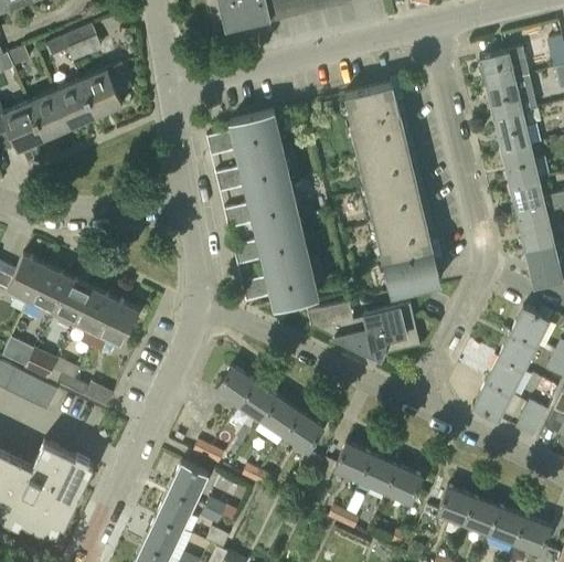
[(0,0),(0,13),(38,0),(0,0)]
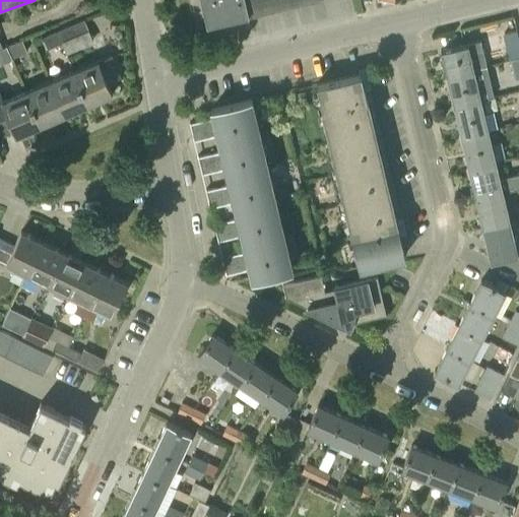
[(237,19),(318,0),(201,0),(208,26),(237,19)]
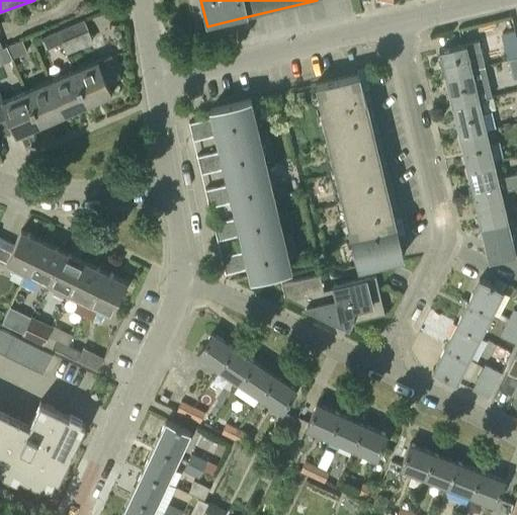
[(58,33),(63,46),(68,56),(94,44),(90,32),(89,33),(85,22),(58,33)]
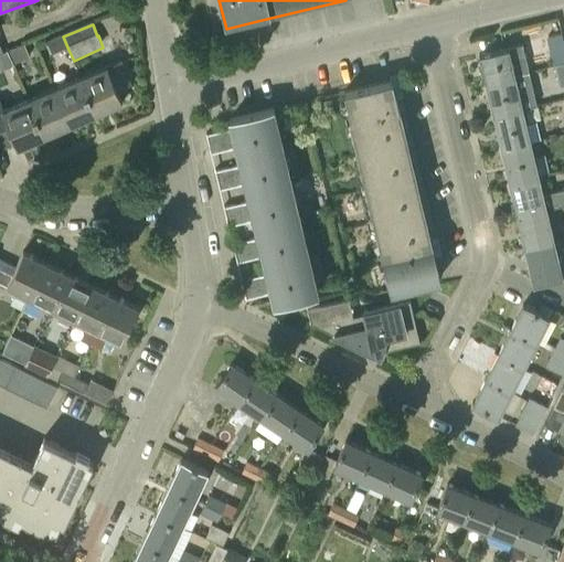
[(68,50),(63,36),(48,43),(53,56),(68,50)]
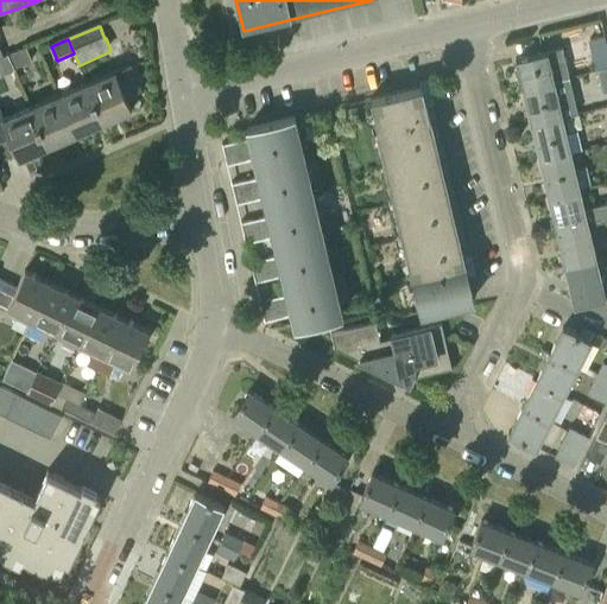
[(598,72),(606,70),(606,46),(605,39),(590,42),(598,72)]
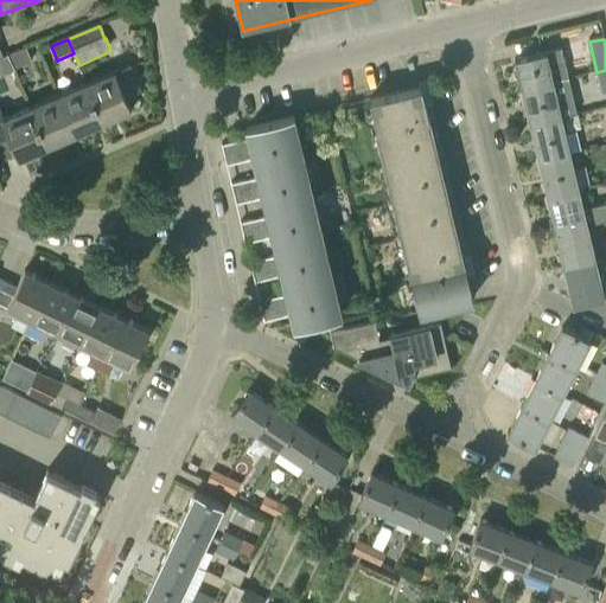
[(26,50),(10,57),(14,71),(32,63),(26,50)]
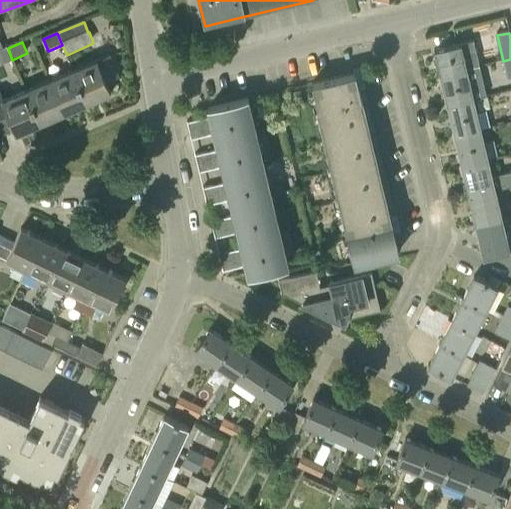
[(464,55),(462,44),(434,51),(439,75),(479,66),(476,52),(464,55)]
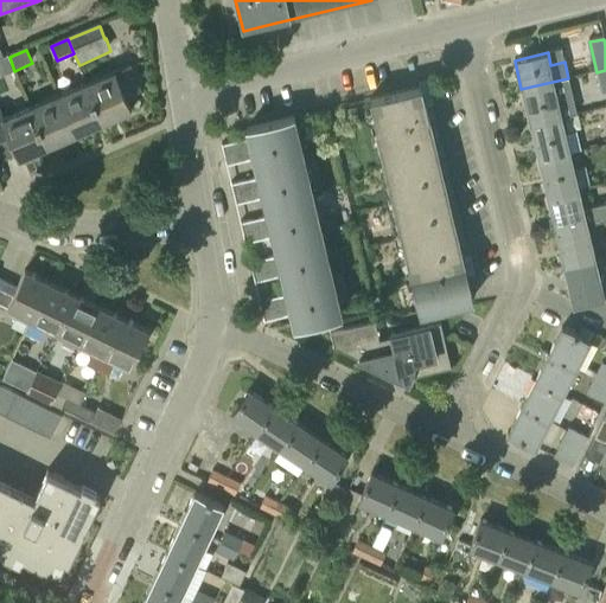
[(131,68),(87,85),(103,124),(132,113),(127,100),(141,94),(131,68)]
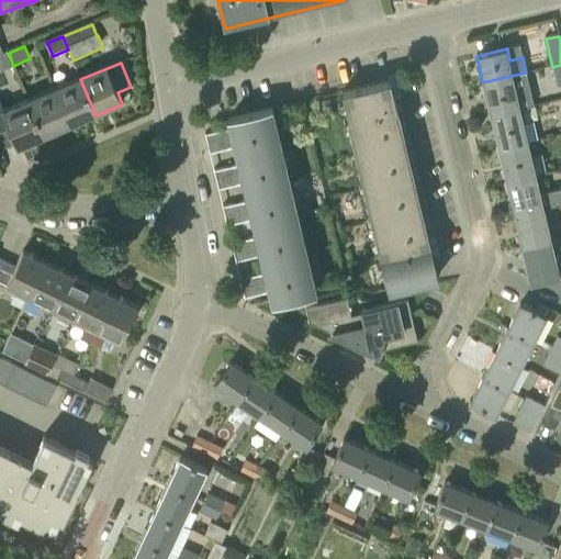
[(528,79),(526,73),(482,82),(491,115),(535,105),(528,79)]
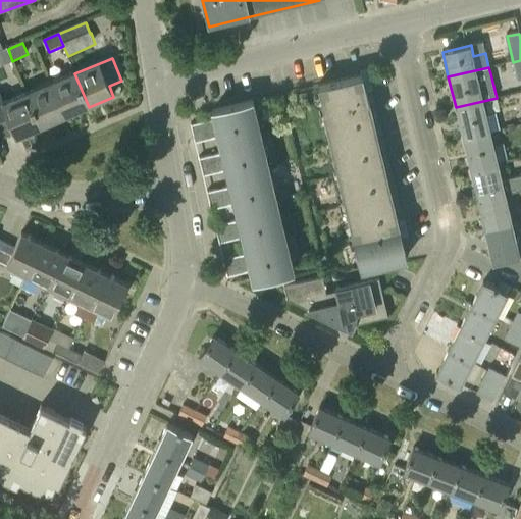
[(89,107),(74,73),(51,84),(65,117),(89,107)]
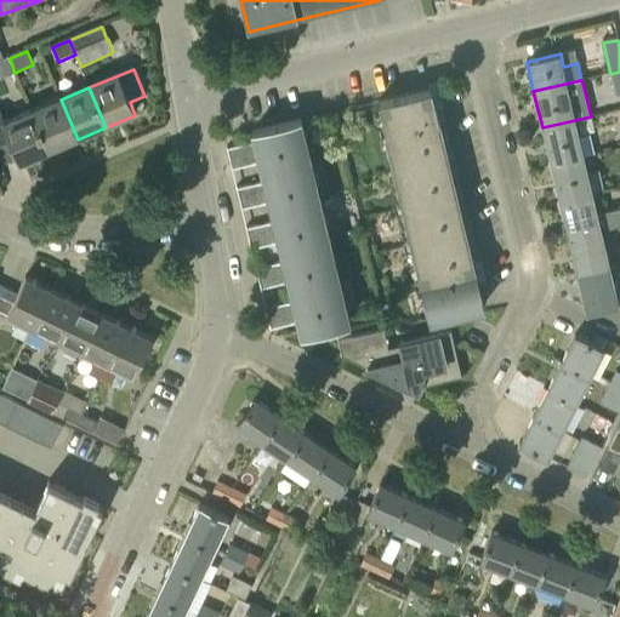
[(484,308),(437,113),(432,91),(380,103),(432,321),(484,308)]
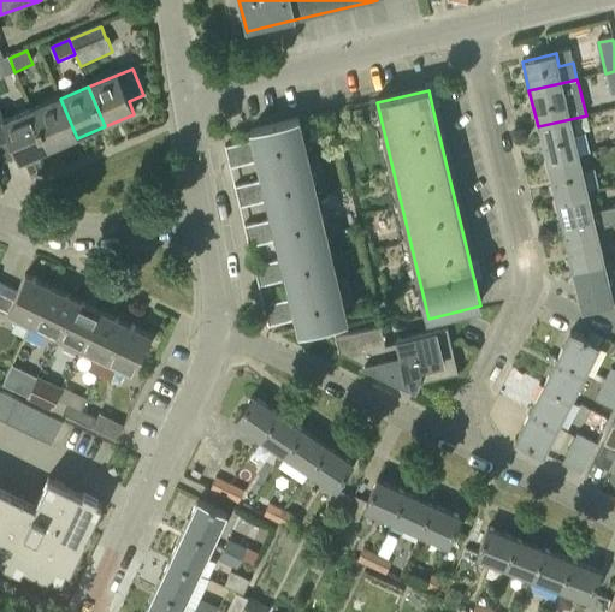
[(60,99),(33,111),(49,150),(77,138),(60,99)]
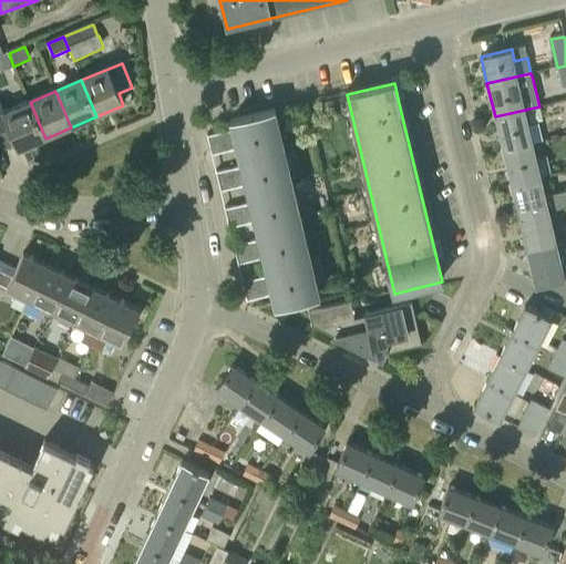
[(45,139),(30,102),(3,113),(0,105),(0,141),(3,149),(16,143),(19,150),(20,150),(22,155),(38,149),(34,143),(45,139)]
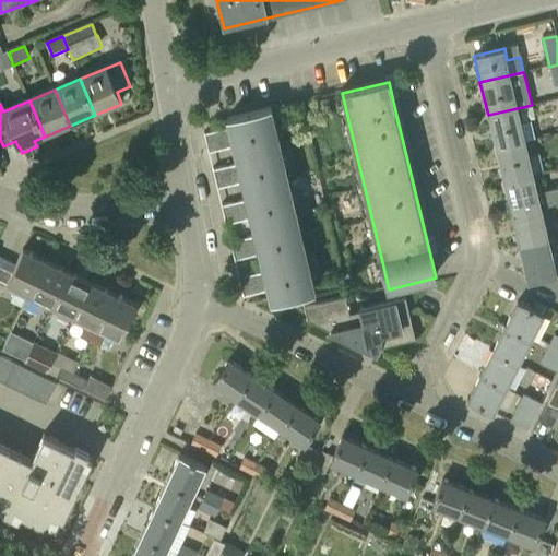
[(488,115),(496,149),(526,141),(519,109),(532,106),(532,105),(488,115)]
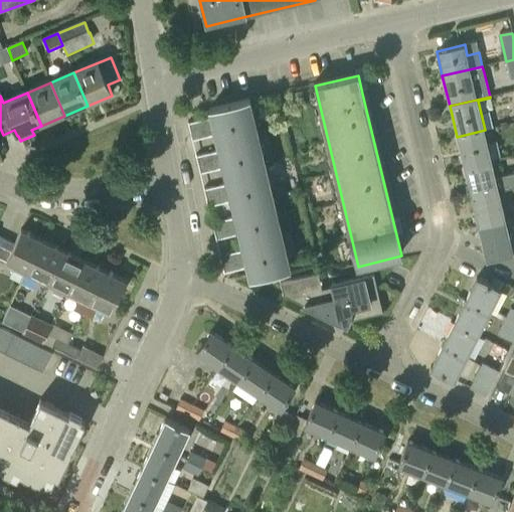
[(191,133),(253,118),(249,101),(210,111),(212,119),(189,125),(189,124),(188,124),(191,133)]
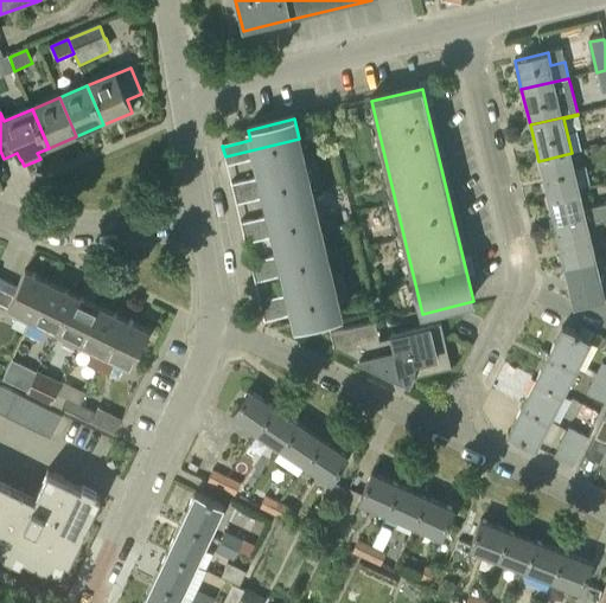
[(299,139),(225,156),(228,167),(255,160),(257,170),(304,159),(299,139)]
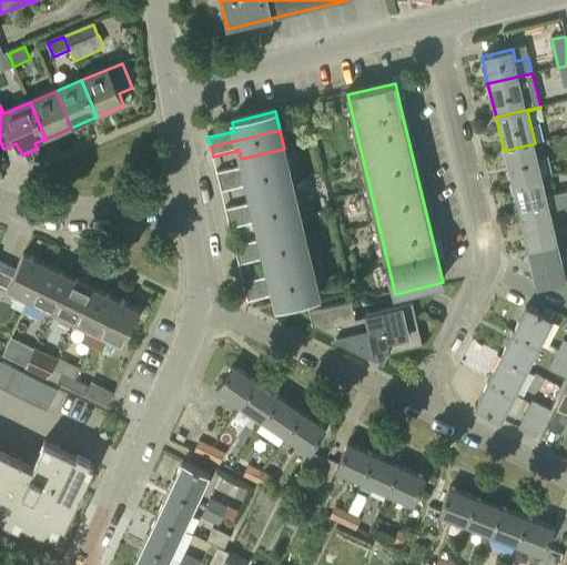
[(535,143),(504,151),(512,185),(543,178),(535,143)]
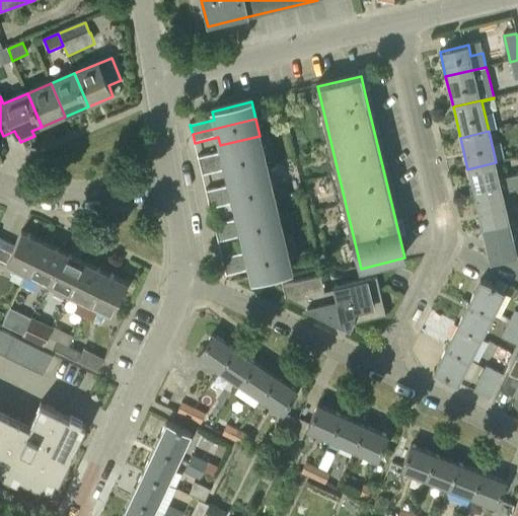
[(260,136),(220,145),(222,153),(199,159),(199,158),(198,158),(200,167),(264,152),(260,136)]
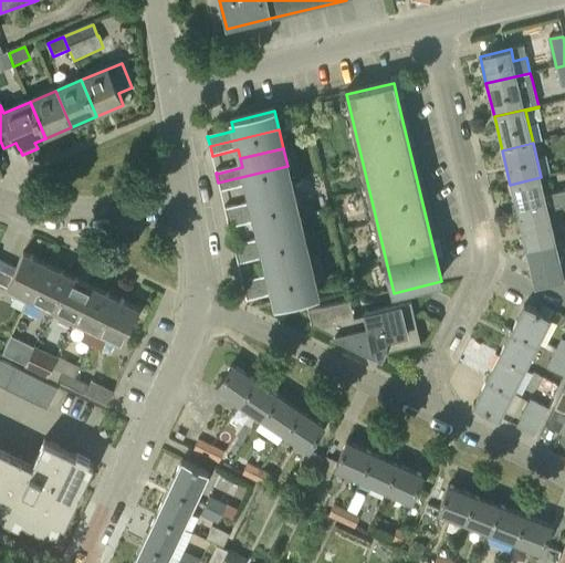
[(292,185),(288,166),(218,183),(221,193),(247,186),(249,195),(292,185)]
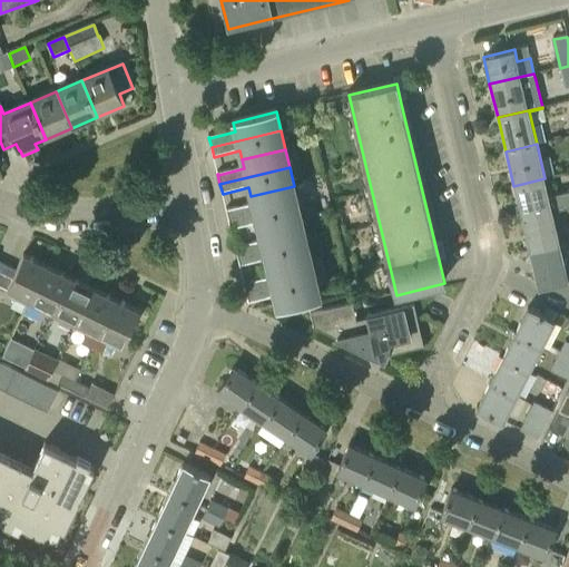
[(545,178),(513,186),(521,220),(568,207),(568,193),(549,198),(545,178)]
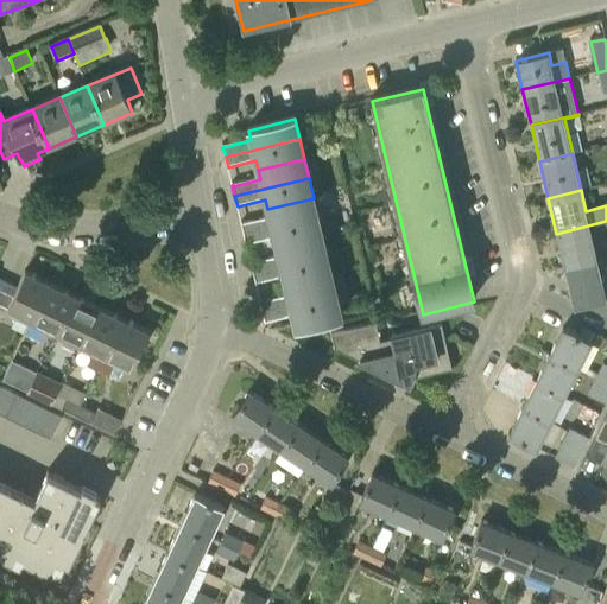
[(314,198),(267,209),(270,218),(242,226),(242,224),(241,224),(244,235),(318,217),(314,198)]
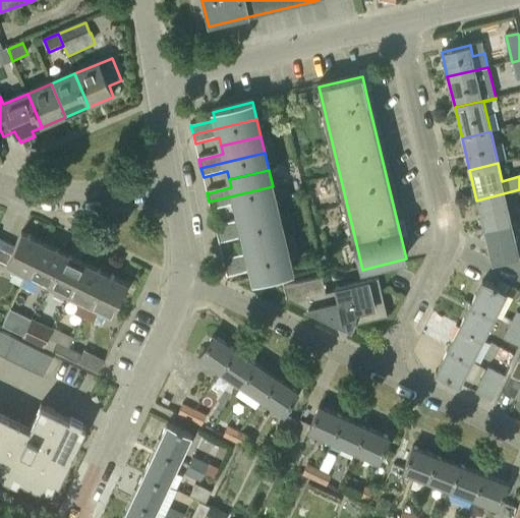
[(277,204),(273,186),(209,202),(211,211),(212,211),(235,205),(237,213),(277,204)]
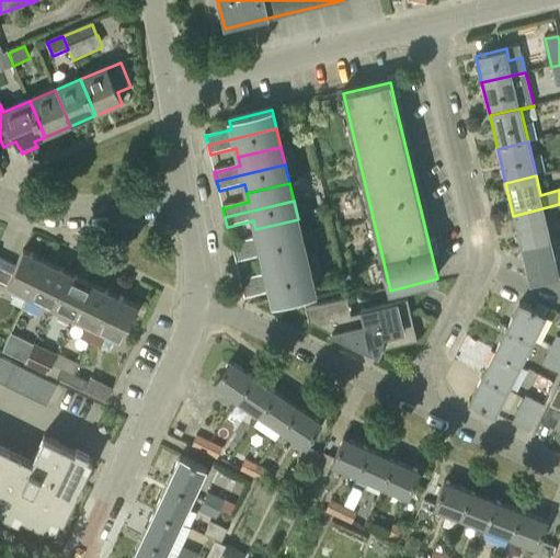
[(559,204),(513,216),(514,218),(521,249),(551,242),(544,211),(559,206),(559,204)]
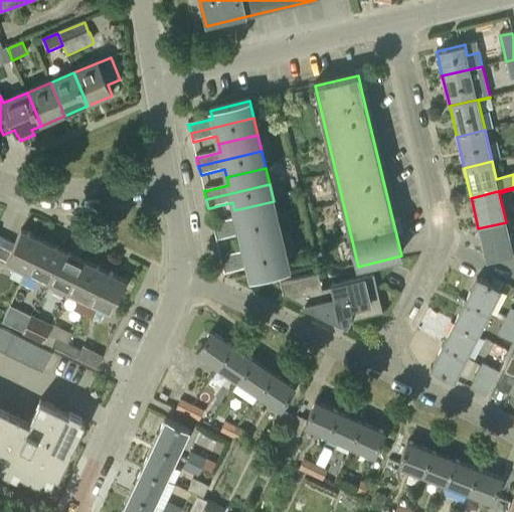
[(274,201),(234,210),(235,218),(213,224),(213,223),(212,223),(214,232),(278,217),(274,201)]
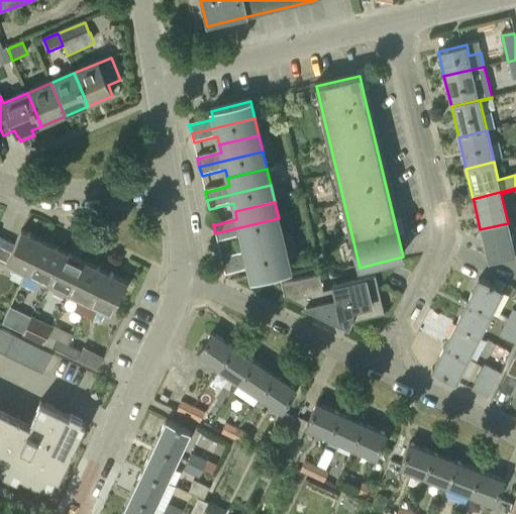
[(283,235),(279,218),(215,233),(217,242),(218,242),(218,241),(240,236),(242,244),(283,235)]
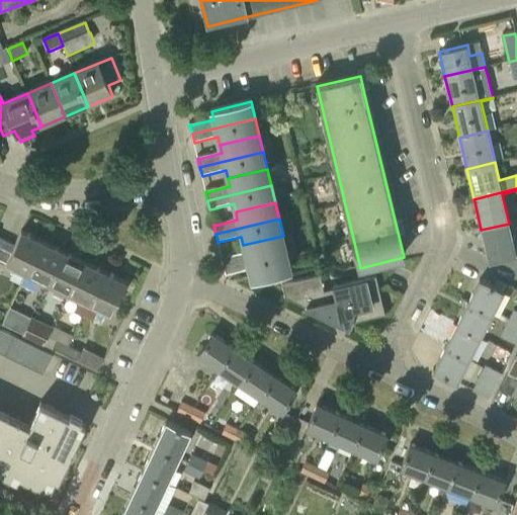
[(509,224),(481,230),(489,262),(516,256),(516,252),(509,224)]
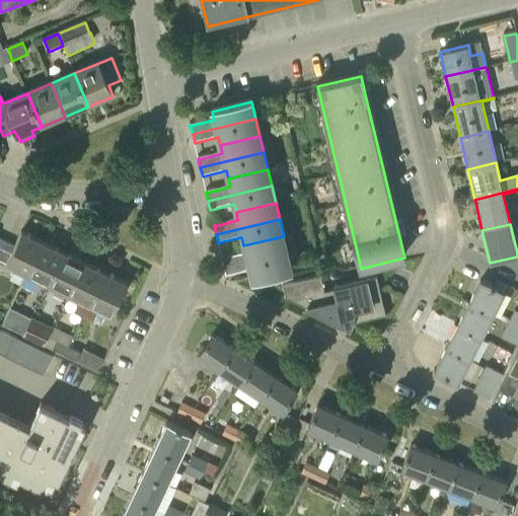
[(43,243),(21,233),(7,264),(16,268),(13,273),(25,279),(43,243)]
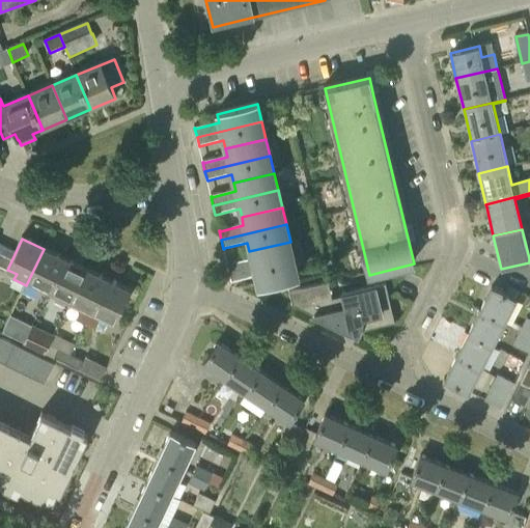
[(290,242),(249,251),(251,259),(228,266),(228,265),(227,265),(229,274),(295,258),(290,242)]
